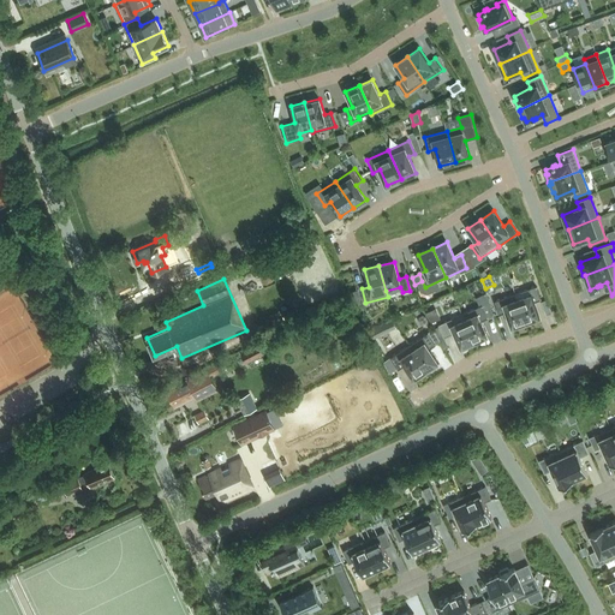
[(526,323),(541,317),(535,302),(542,299),(537,286),(515,293),(526,323)]
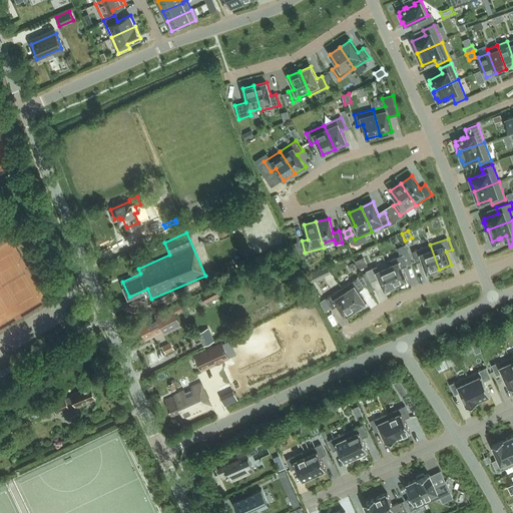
[(299,241),(293,242),(300,253),(303,252),(299,241)]
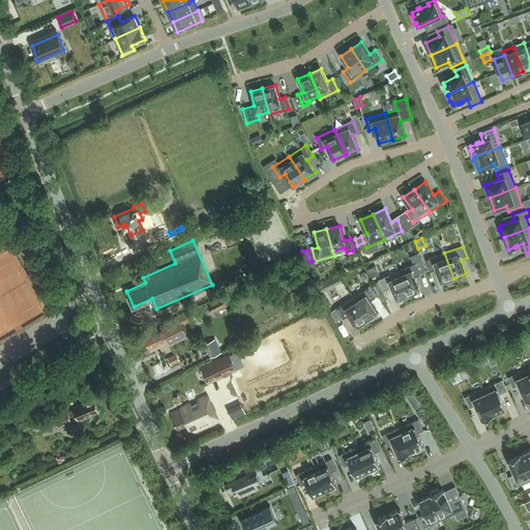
[(444,253),(427,260),(431,271),(436,269),(441,283),(453,278),(444,253)]
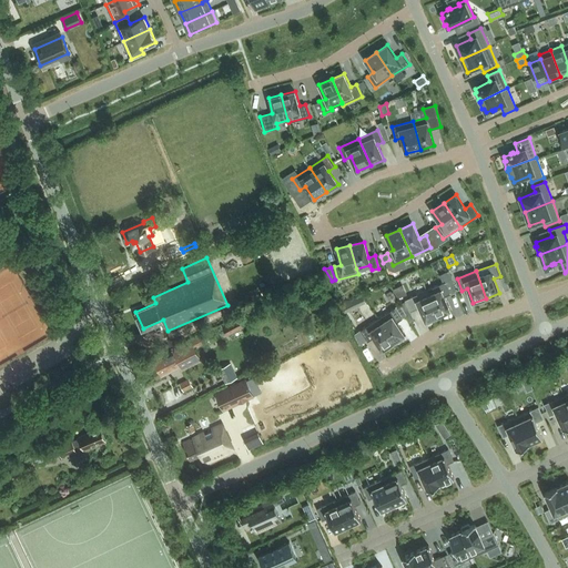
[(505,277),(500,279),(505,291),(509,290),(505,277)]
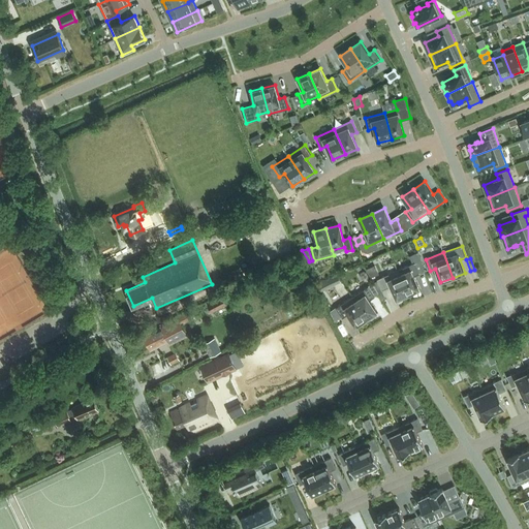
[(421,259),(415,262),(421,274),(425,271),(421,259)]
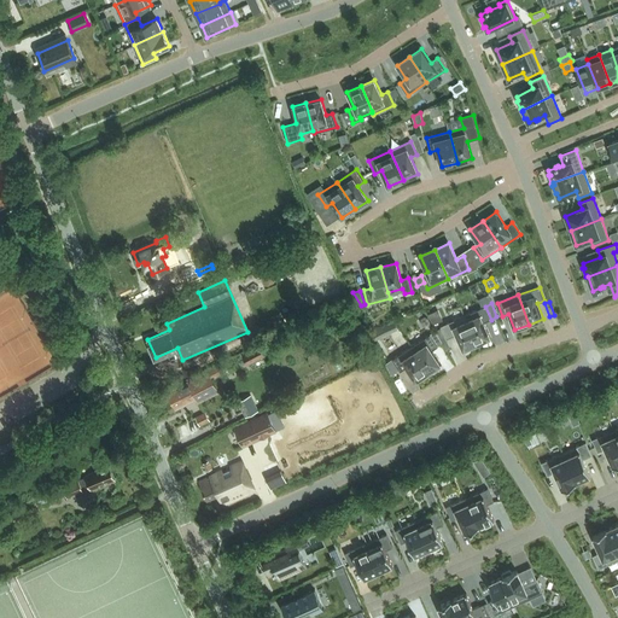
[(477,344),(491,338),(484,322),(491,320),(485,307),(465,315),(477,344)]
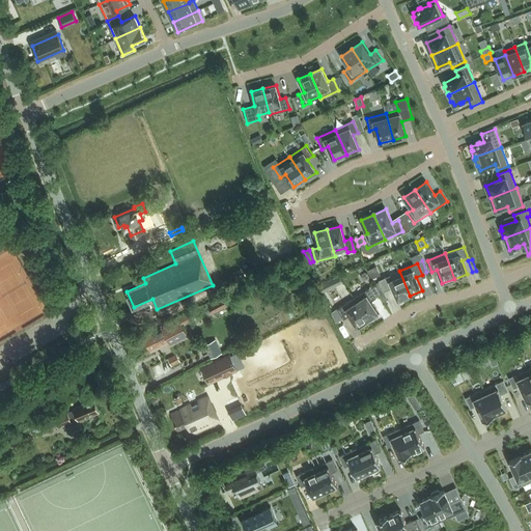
[(379,280),(384,291),(392,287),(398,301),(410,296),(399,271),(379,280)]
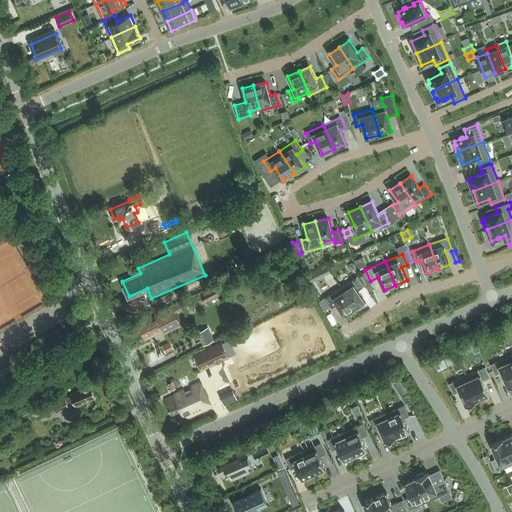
[(322,266),(307,272),(311,281),(325,274),(322,266)]
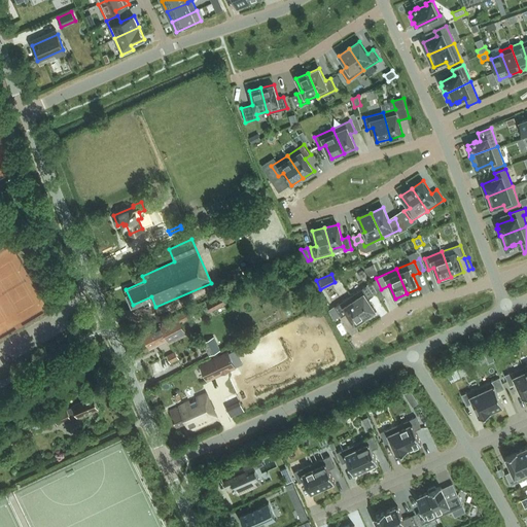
[(372,282),(366,285),(374,295),(378,292),(372,282)]
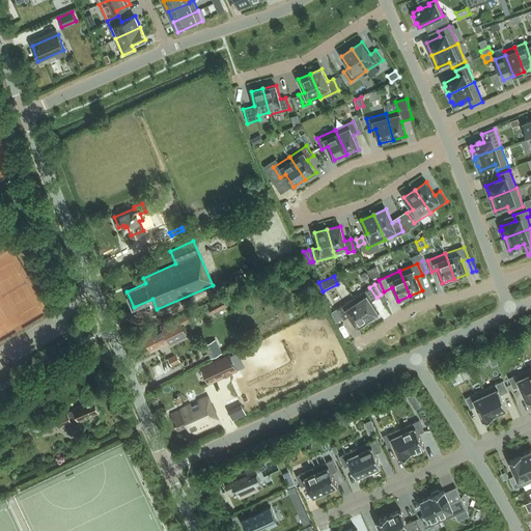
[(371,301),(376,298),(369,287),(354,298),(368,320),(379,313),(371,301)]
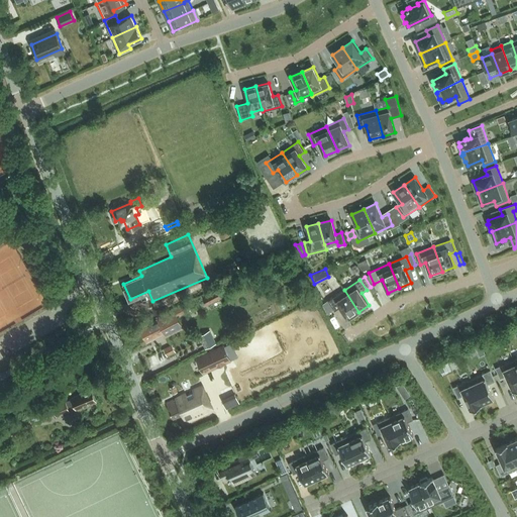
[(201,297),(206,305),(221,297),(217,289),(201,297)]
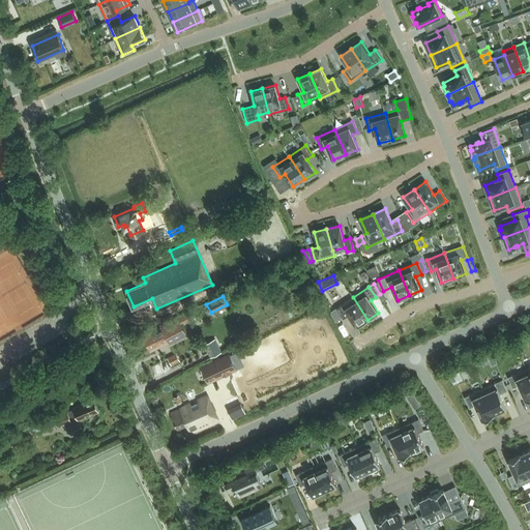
[(367,320),(353,297),(336,307),(343,317),(344,319),(349,315),(356,327),(367,320)]
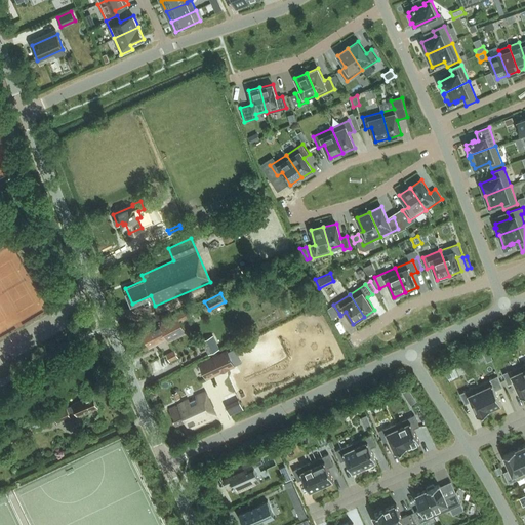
[(333,305),(328,309),(333,318),(339,314),(333,305)]
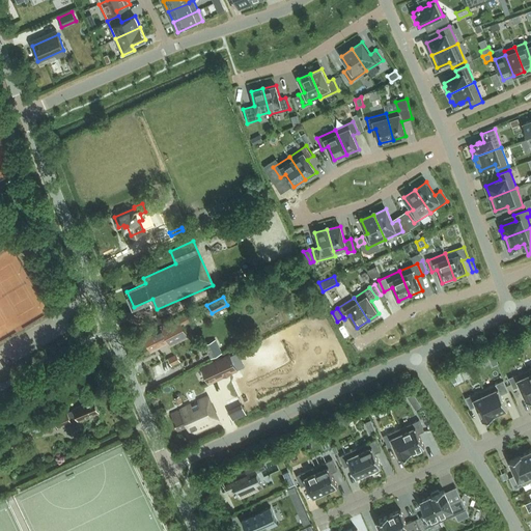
[(169,342),(170,344),(186,337),(176,318),(161,326),(162,328),(145,337),(151,351),(169,342)]
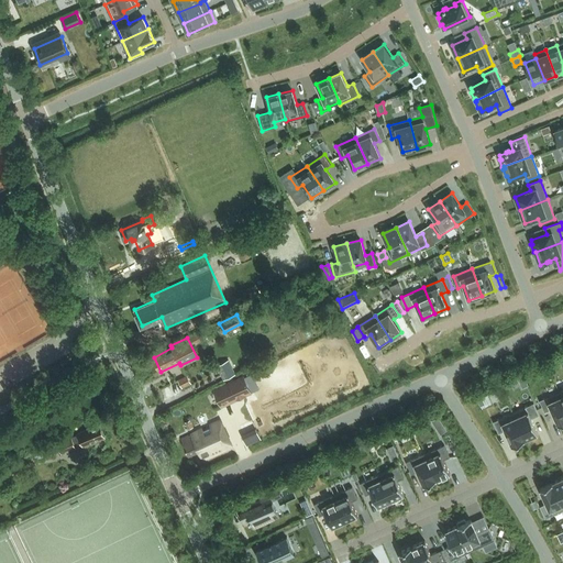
[(235,374),(228,360),(217,365),(223,379),(235,374)]
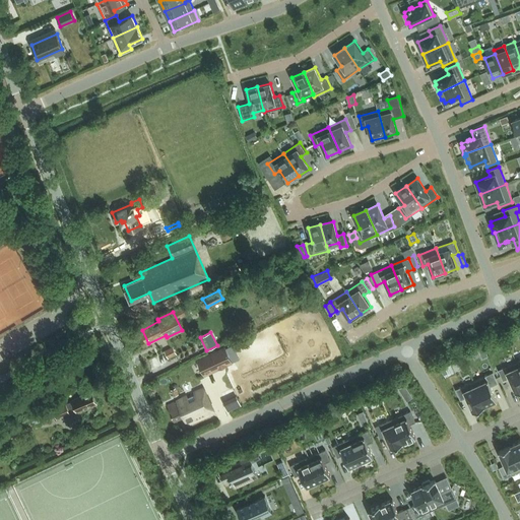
[(172,346),(165,350),(168,358),(176,354),(172,346)]
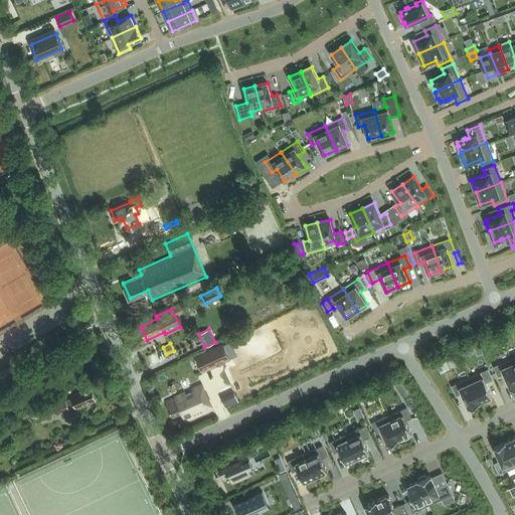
[(222,343),(194,357),(202,372),(229,359),(222,343)]
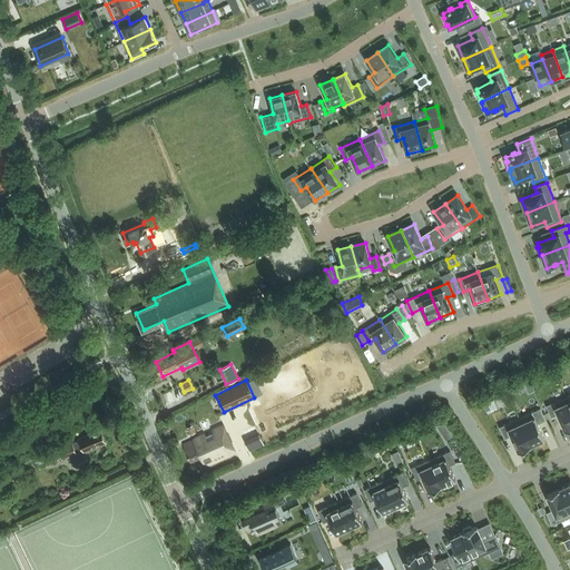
[(531,381),(526,384),(529,393),(534,390),(531,381)]
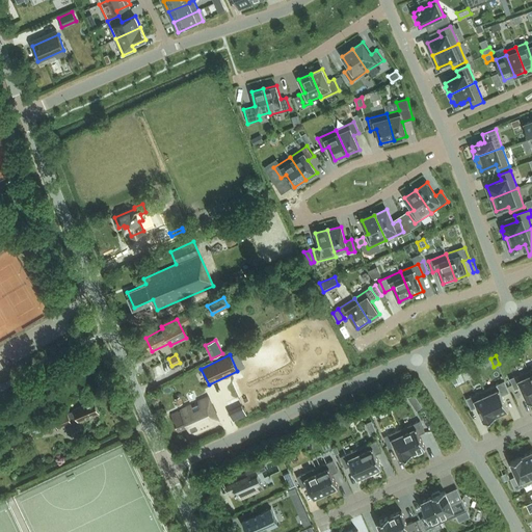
[(531,399),(531,378),(528,370),(510,378),(514,390),(522,388),(528,401),(531,399)]
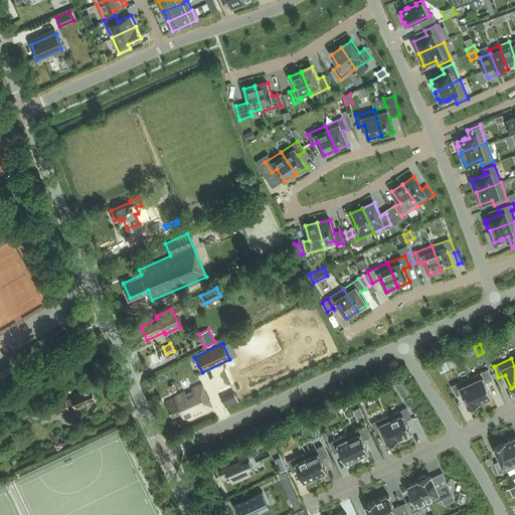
[(481,402),(492,396),(486,383),(493,380),(489,369),(470,377),(481,402)]
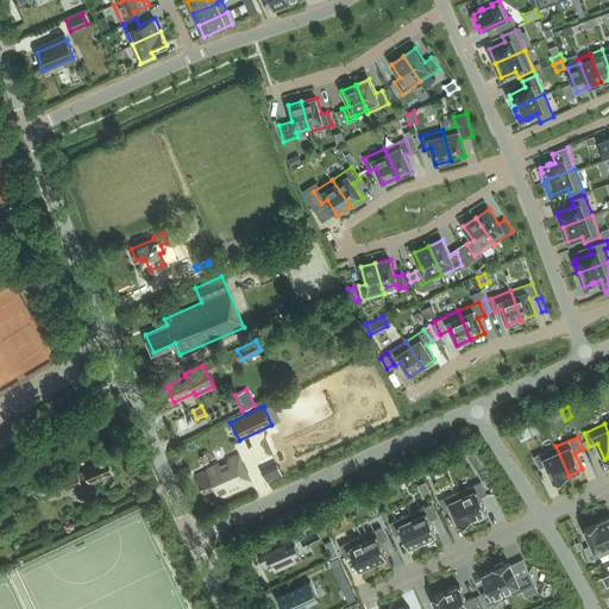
[(569,476),(556,446),(534,456),(540,469),(547,466),(554,482),(557,481),(558,482),(566,478),(566,476),(569,476)]
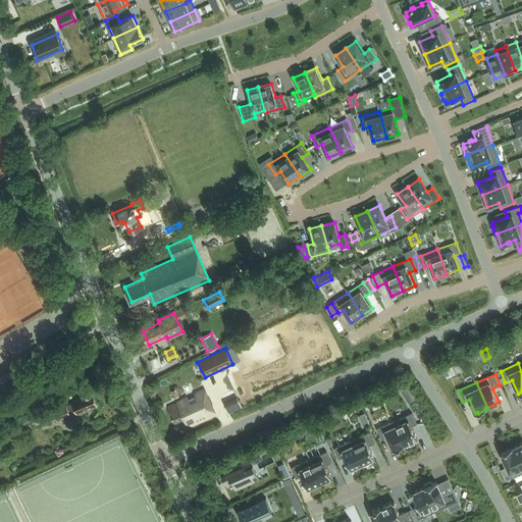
[(205,389),(167,407),(174,423),(185,418),(189,426),(215,414),(205,389)]
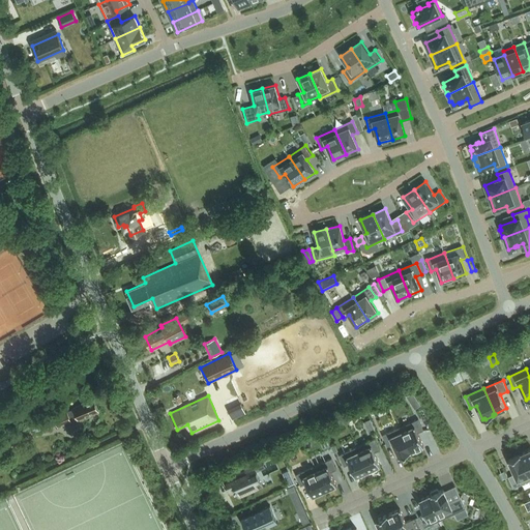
[(80,419),(99,411),(94,399),(67,411),(68,412),(71,421),(62,424),(64,430),(81,422),(80,419)]
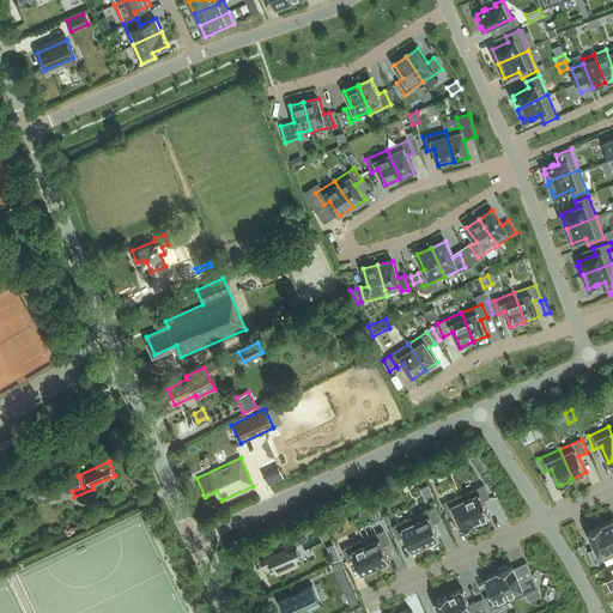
[(483,461),(474,471),(479,474),(487,466),(483,461)]
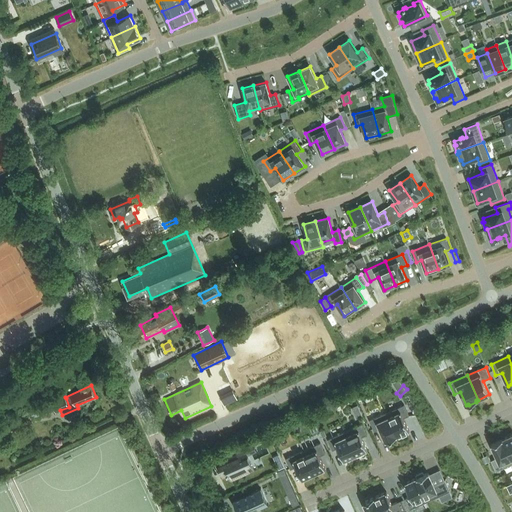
[(233,389),(219,395),(224,405),(237,400),(233,389)]
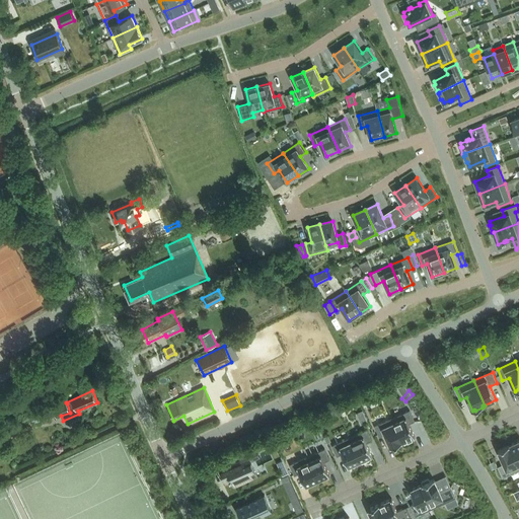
[(54,409),(58,418),(61,416),(70,413),(67,403),(54,409)]
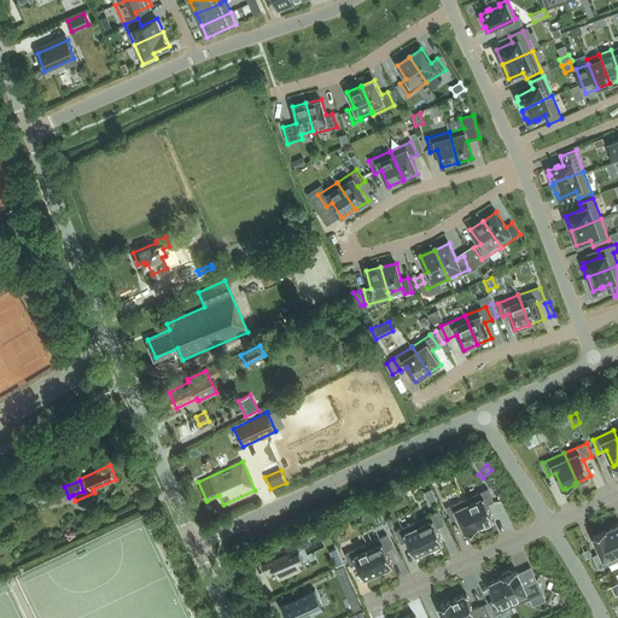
[(467,499),(479,526),(481,526),(482,529),(490,525),(489,523),(494,520),(488,505),(494,502),(488,489),(467,499)]
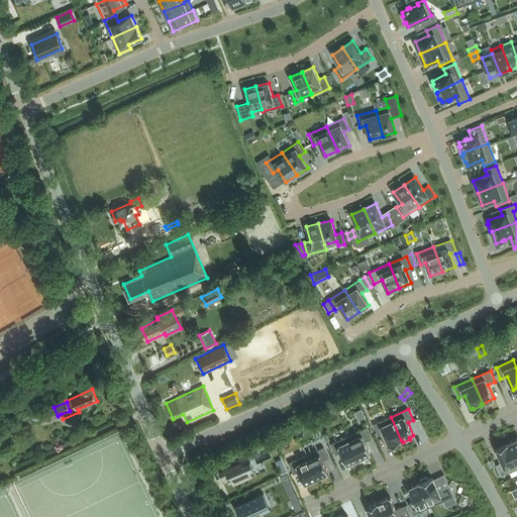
[(401,440),(391,417),(373,424),(378,435),(384,433),(390,445),(401,440)]
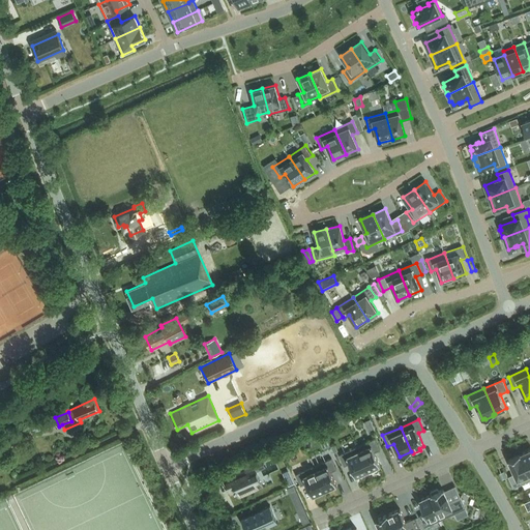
[(3,440),(0,441),(4,449),(7,447),(7,449),(23,443),(19,433),(3,440)]
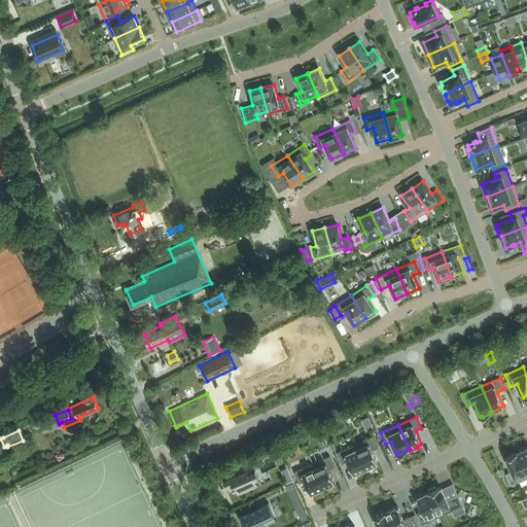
[(355,444),(366,468),(367,470),(375,467),(374,465),(379,463),(373,450),(378,448),(373,436),(355,444)]
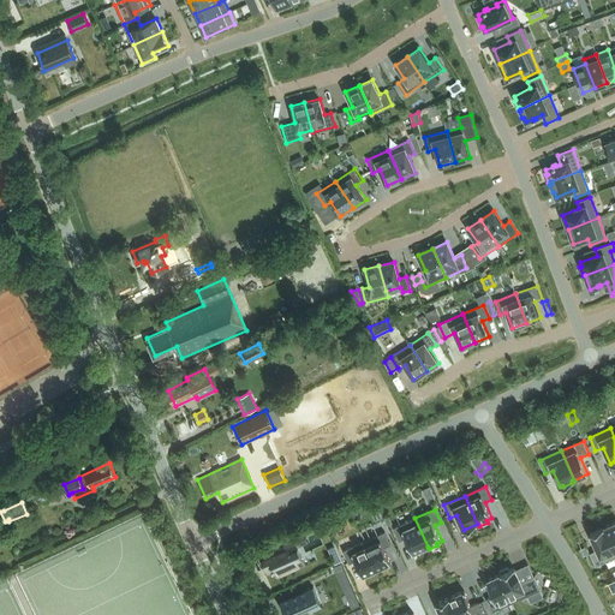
[(428,547),(415,518),(393,527),(399,541),(406,538),(413,554),(428,547)]
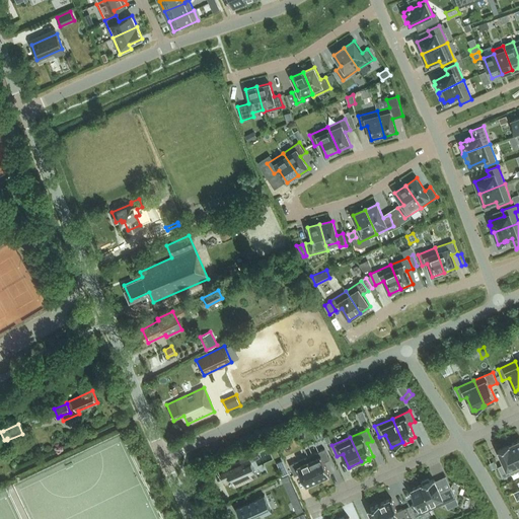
[(518,440),(510,445),(518,465),(518,440)]
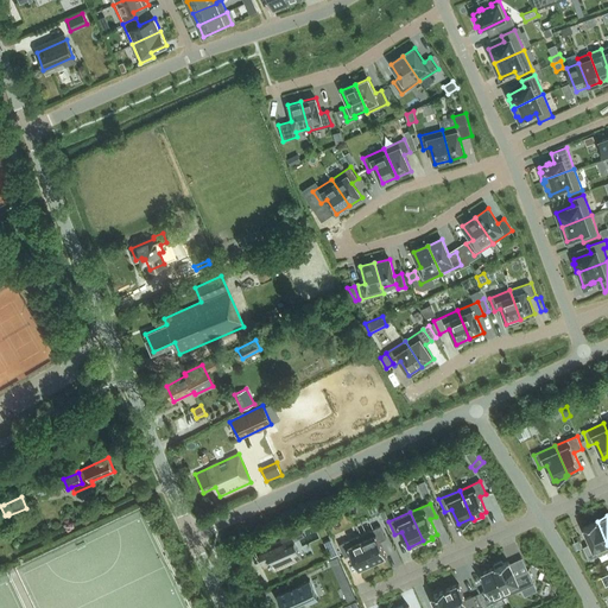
[(607,551),(607,545),(597,521),(583,527),(590,544),(583,546),(589,559),(607,551)]
